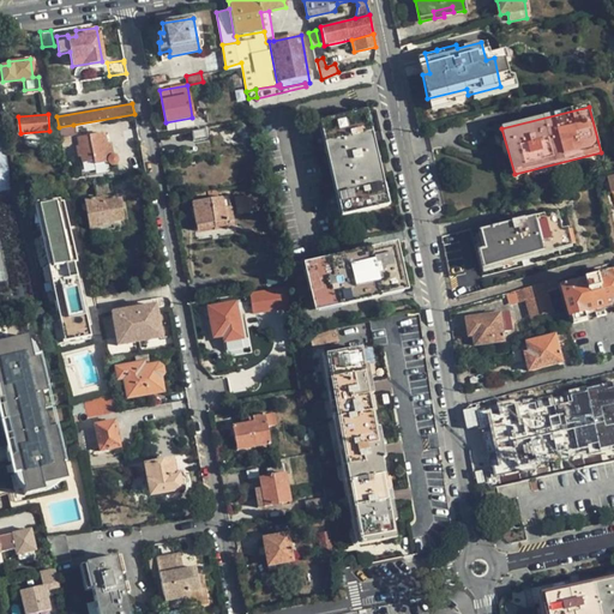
[(343,210),(381,202),(362,116),(324,125),(343,210)]
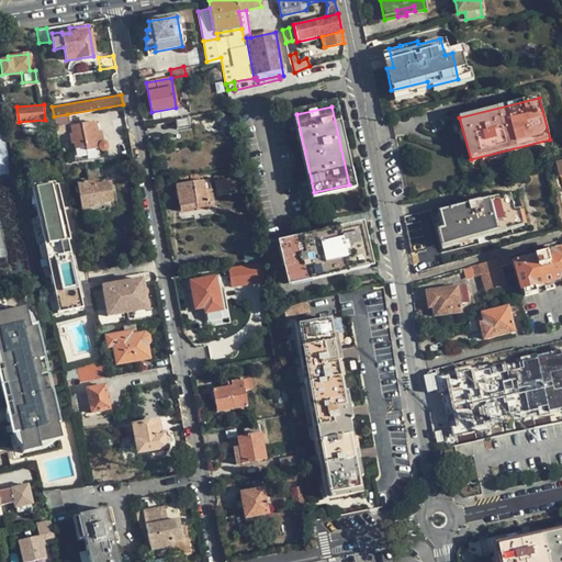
[(69,123),(67,114),(54,116),(57,134),(66,133),(65,124),(69,123)]
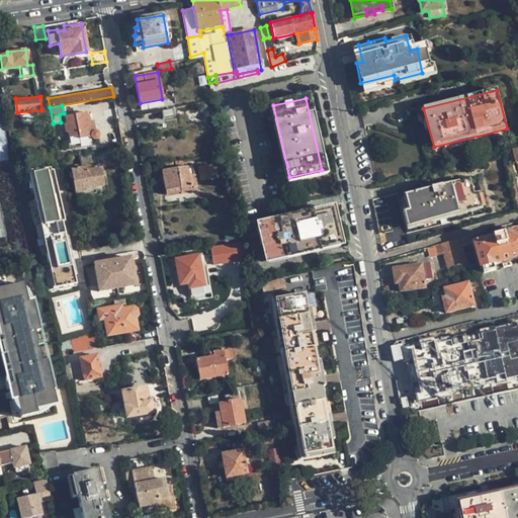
[(161,109),(163,118),(175,116),(173,107),(161,109)]
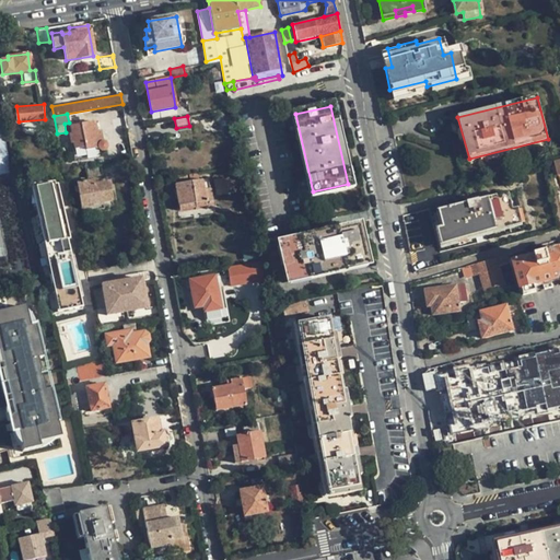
[(94,121),(70,126),(72,133),(69,135),(70,141),(73,141),(74,148),(72,148),(74,154),(85,153),(84,149),(97,147),(102,150),(105,149),(107,148),(106,144),(104,142),(102,142),(100,131),(96,131),(94,121)]
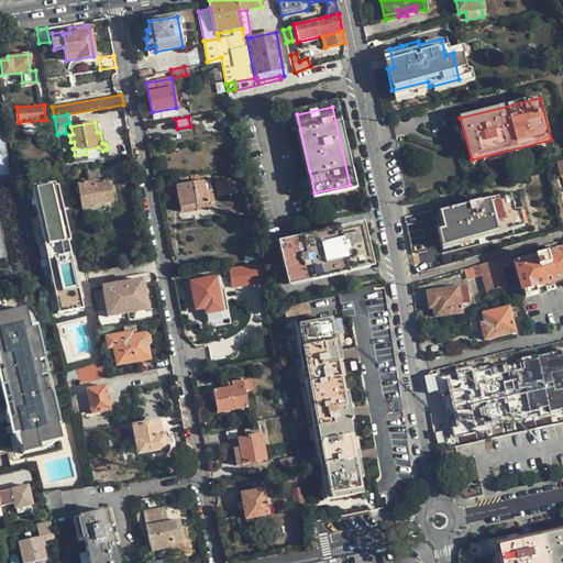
[(102,174),(101,166),(86,168),(88,177),(102,174)]
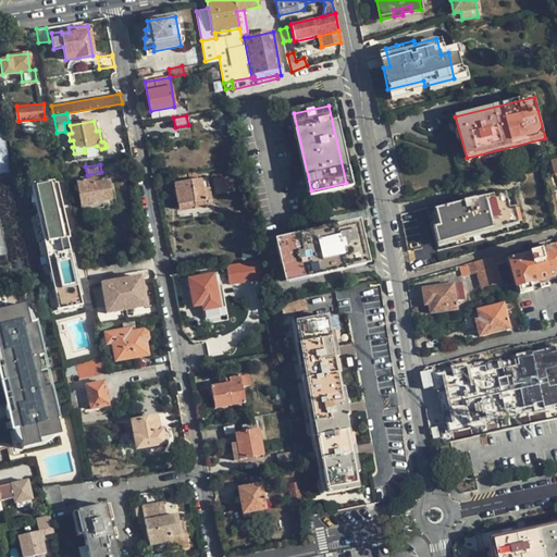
[(220,188),(218,177),(211,178),(214,194),(233,190),(233,186),(220,188)]
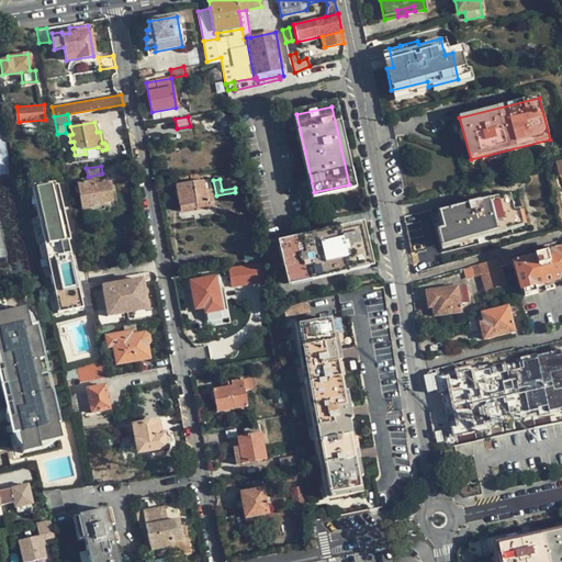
[(92,180),(78,182),(82,208),(92,205),(92,203),(111,201),(108,182),(93,184),(92,180)]
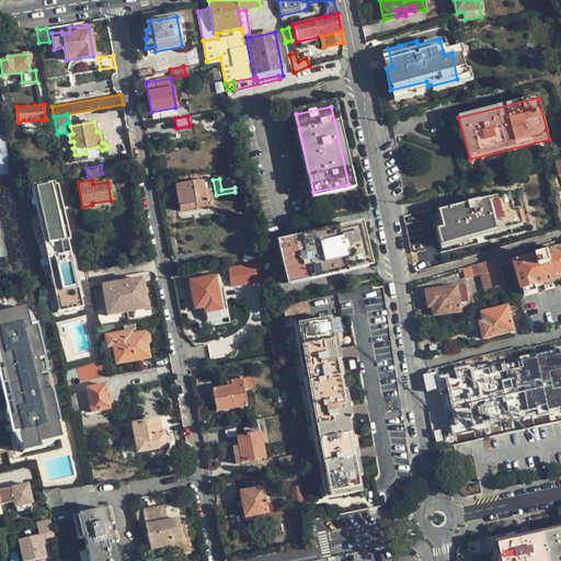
[(176,185),(180,205),(206,202),(214,201),(212,189),(209,189),(208,180),(176,185)]
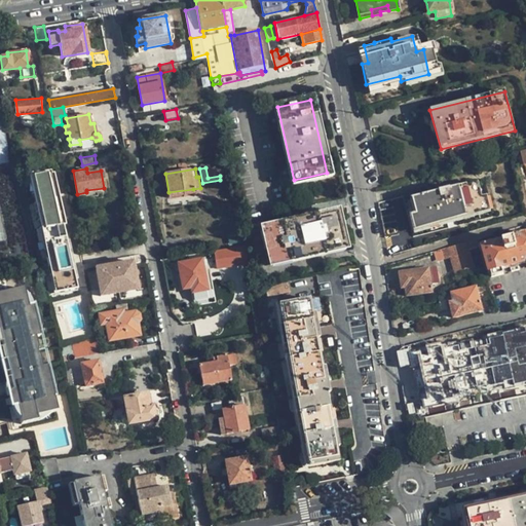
[(48,171),(29,175),(55,291),(75,287),(48,171)]
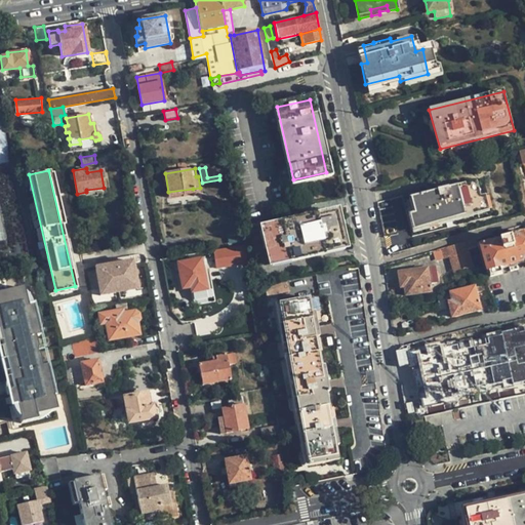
[(420,224),(483,206),(480,197),(476,198),(472,184),(418,197),(422,212),(417,213),(420,224)]
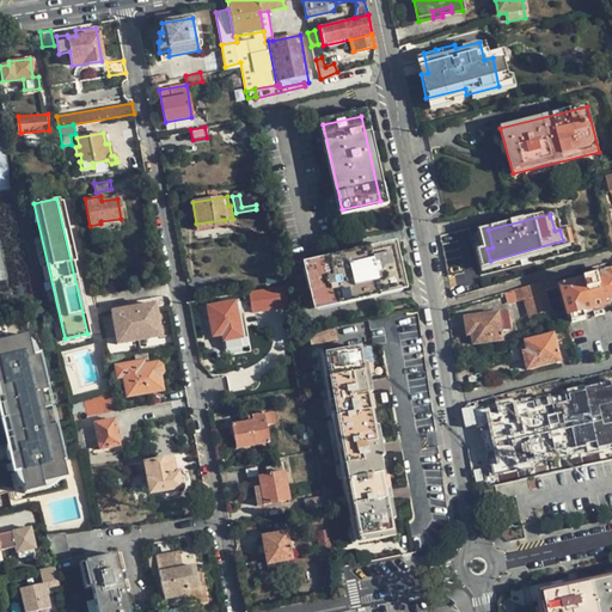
[(226,225),(225,220),(196,224),(196,230),(226,225)]
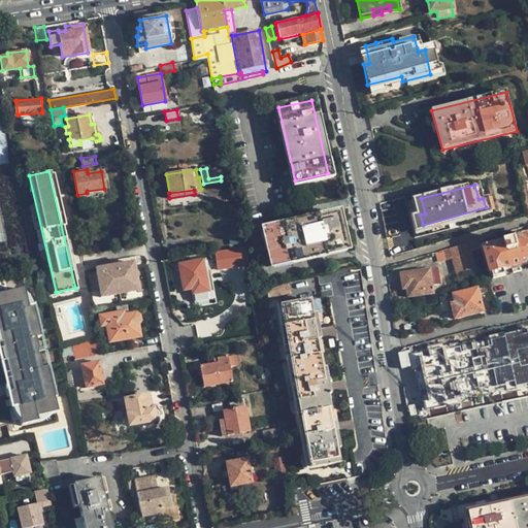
[(271,263),(344,246),(337,213),(264,230),(271,263)]
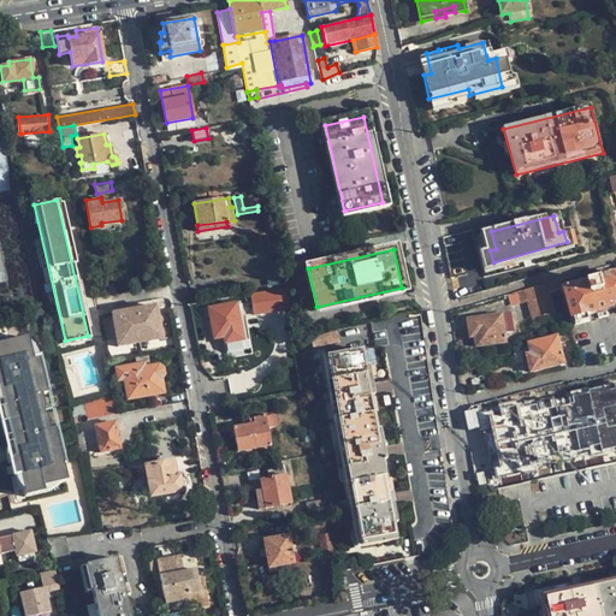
[(615,276),(563,290),(570,318),(615,306),(615,276)]
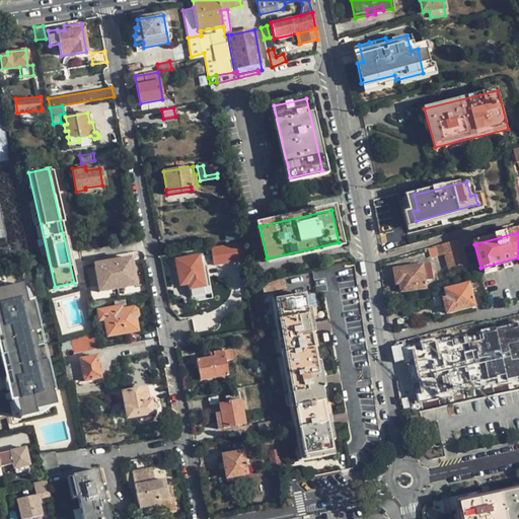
[(462,245),(472,243),(470,235),(460,238),(462,245)]
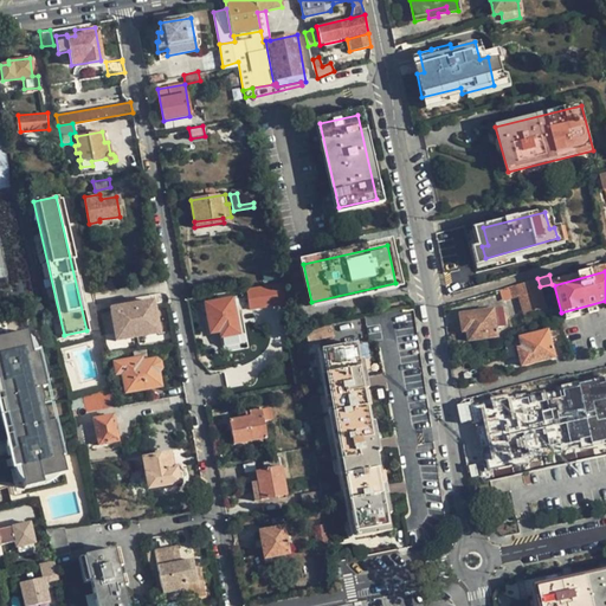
[(537,278),(515,285),(517,294),(523,314),(547,308),(540,287),(537,278)]
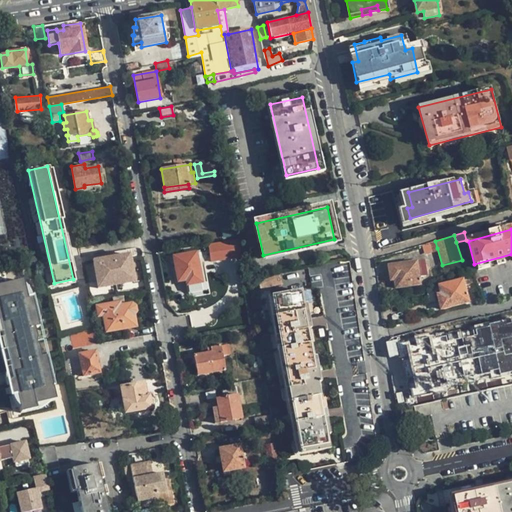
[(209,244),(213,262),(243,255),(240,238),(209,244)]
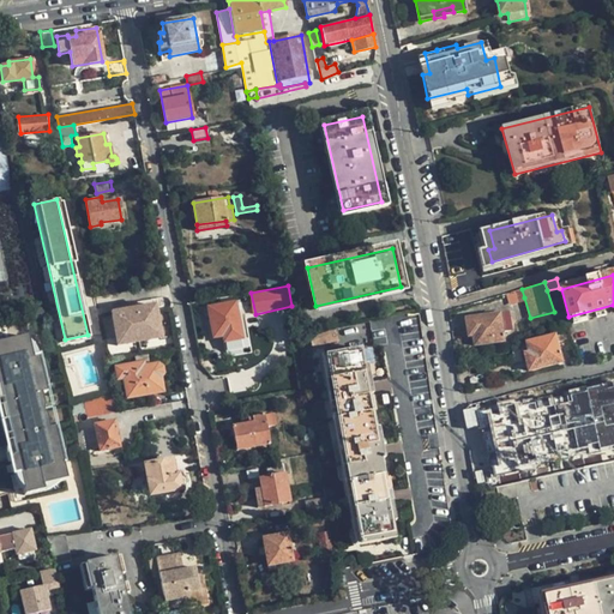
[(522,289),(509,293),(511,301),(524,298),(522,289)]
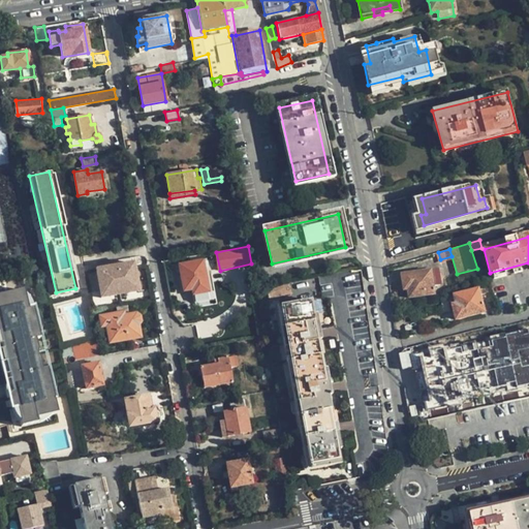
[(192,288),(193,294),(208,291),(203,260),(180,265),(184,290),(192,288)]
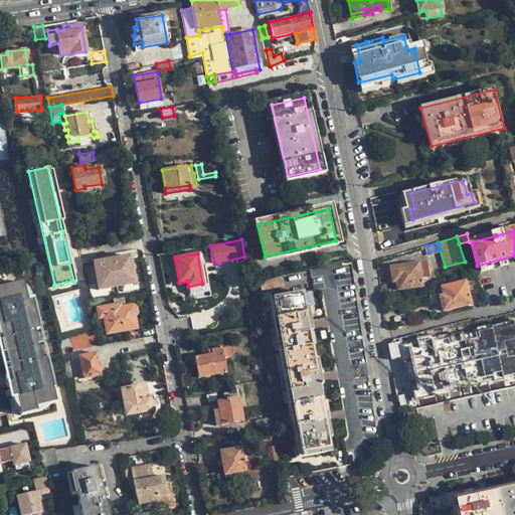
[(128,255),(92,263),(97,291),(134,284),(128,255)]
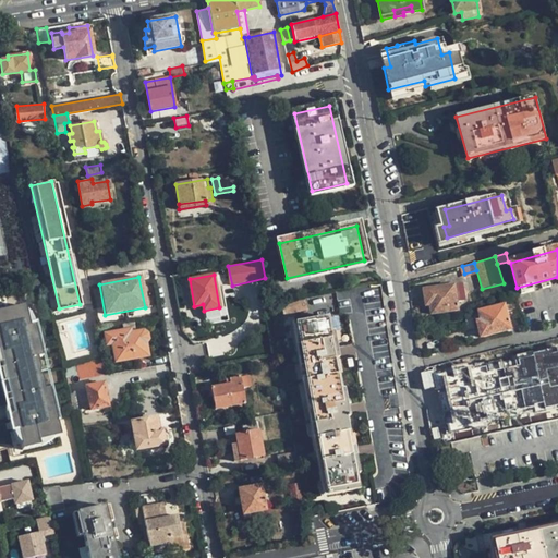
[(433,313),(457,310),(456,302),(463,301),(461,284),(424,290),(427,305),(431,305),(433,313)]
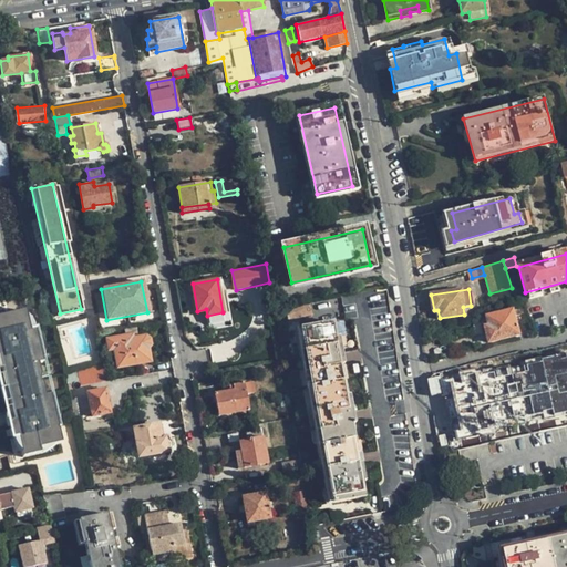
[(308,302),(288,307),(290,318),(310,315),(308,302)]
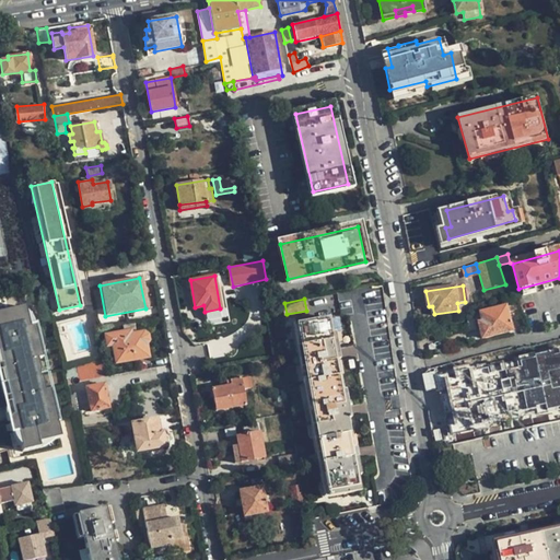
[(513,331),(506,305),(480,312),(482,321),(478,322),(482,338),(513,331)]
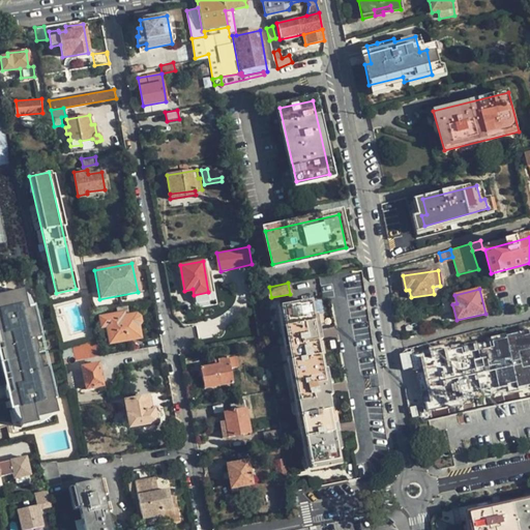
[(24,290),(0,295),(0,347),(3,347),(6,362),(39,355),(32,324),(34,324),(35,323),(36,320),(36,319),(33,308),(29,310),(24,290)]
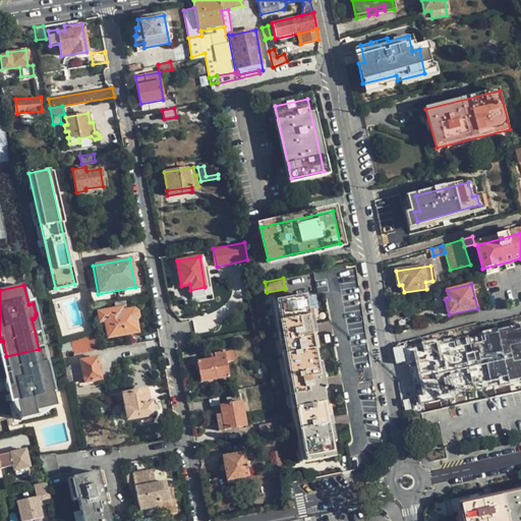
[(311,309),(308,309),(306,295),(276,301),(305,461),(336,456),(333,443),(335,442),(331,417),(328,417),(324,388),(326,388),(321,362),(319,362),(313,335),(315,334),(311,309)]
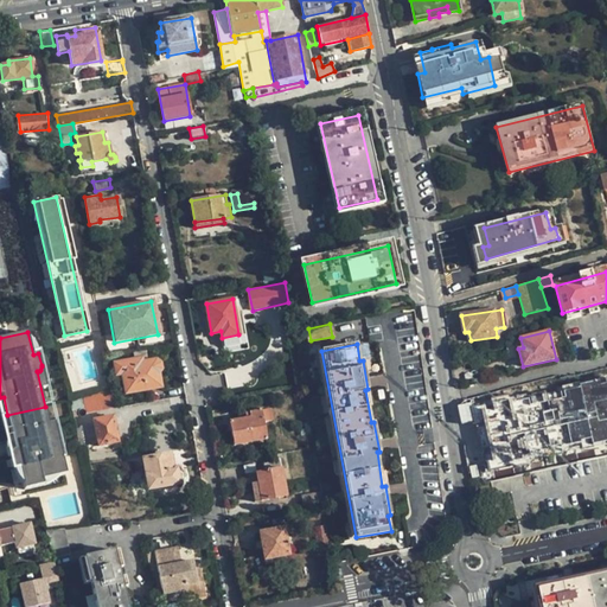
[(147,359),(145,350),(131,352),(132,359),(113,363),(115,375),(121,374),(122,379),(125,393),(142,390),(159,387),(161,387),(159,372),(161,369),(160,363),(155,358),(147,359)]
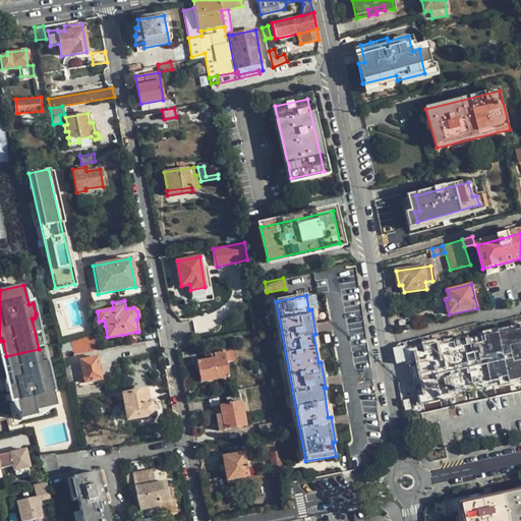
[(478,323),(465,326),(468,334),(479,332),(478,323)]
